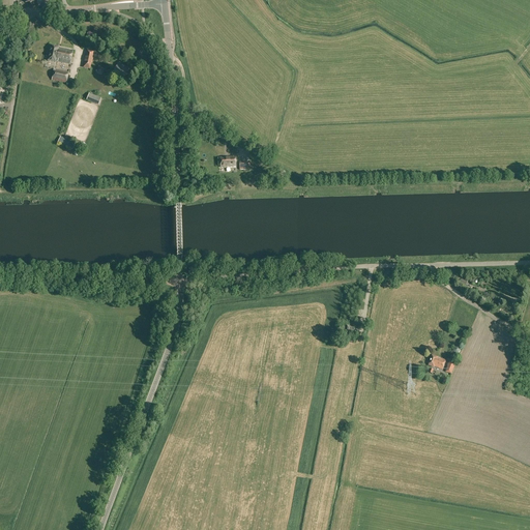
[(56,61),(70,64),(72,52),(58,49),(59,47),(51,46),(48,61),(55,62),(56,61)]
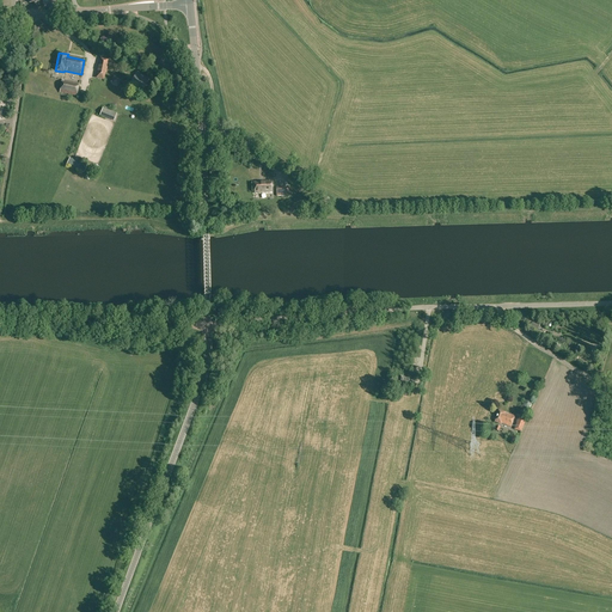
[(132,81),(140,86),(146,85),(148,79),(135,73),(132,81)]
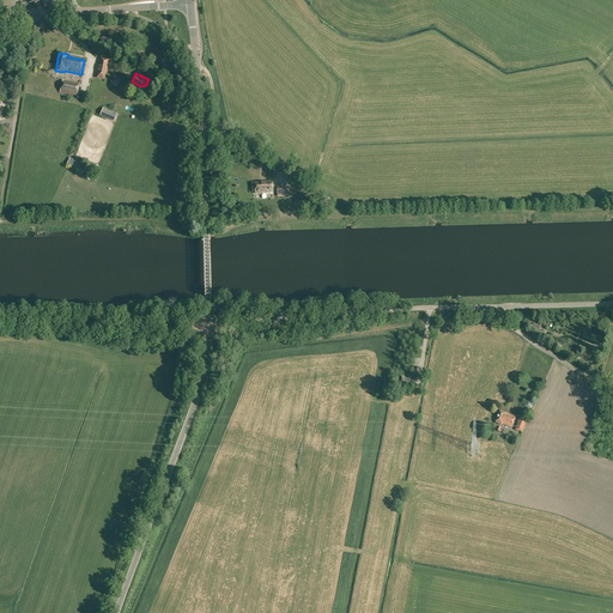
[(60,92),(77,96),(79,84),(62,80),(60,92)]
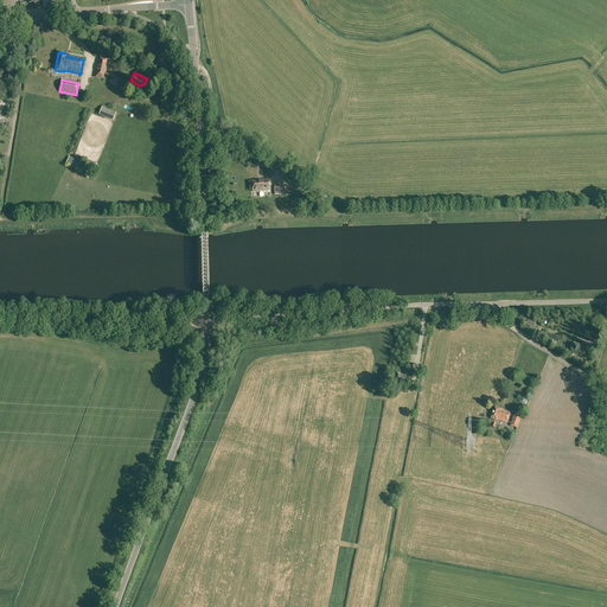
[(113,120),(116,113),(102,107),(100,114),(113,120)]
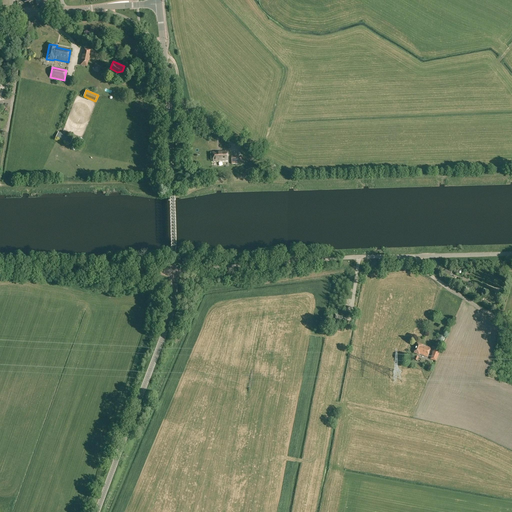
[(56,137),(71,144),(73,139),(58,132),(56,137)]
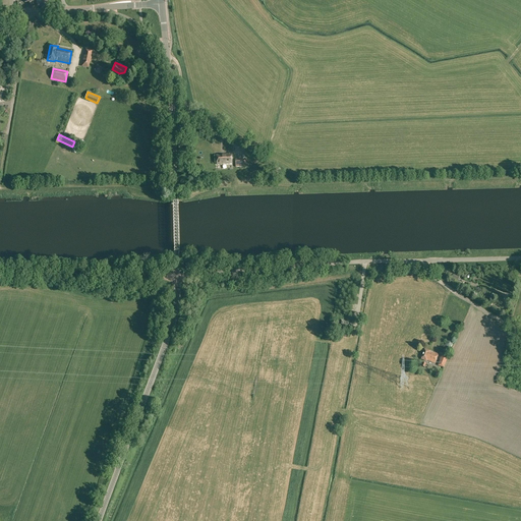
[(216,155),(217,165),(232,164),(231,154),(216,155)]
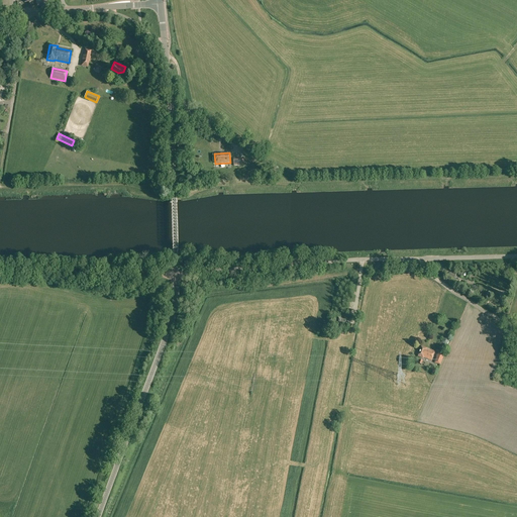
[(447,277),(453,280),(456,274),(450,272),(447,277)]
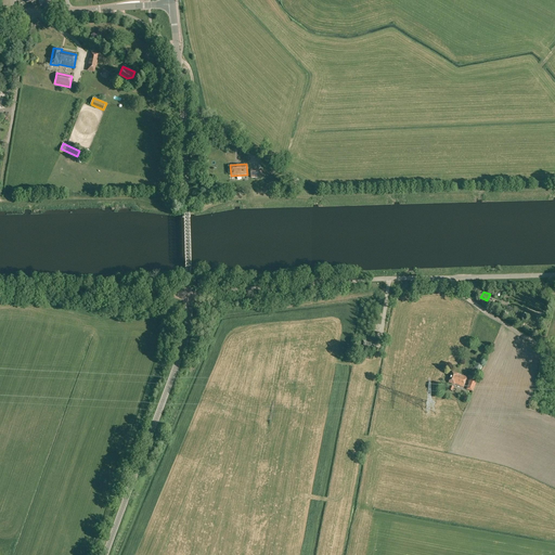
[(454,384),(463,387),(467,377),(461,375),(452,372),(449,383),(454,385),(454,384)]
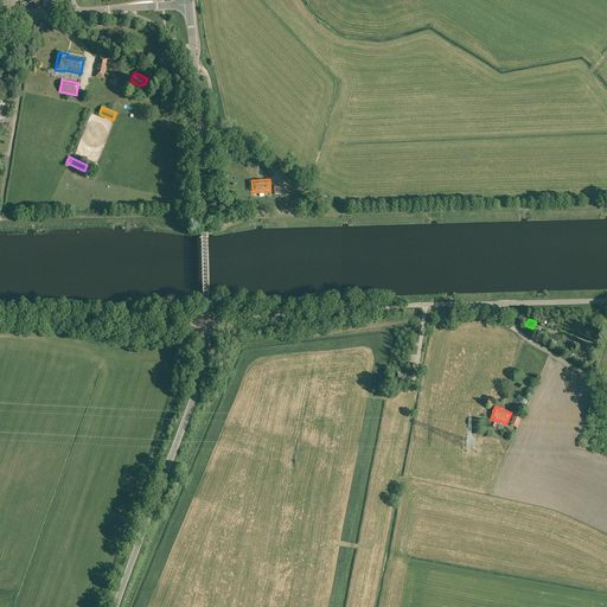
[(510,426),(517,429),(522,416),(515,413),(510,426)]
